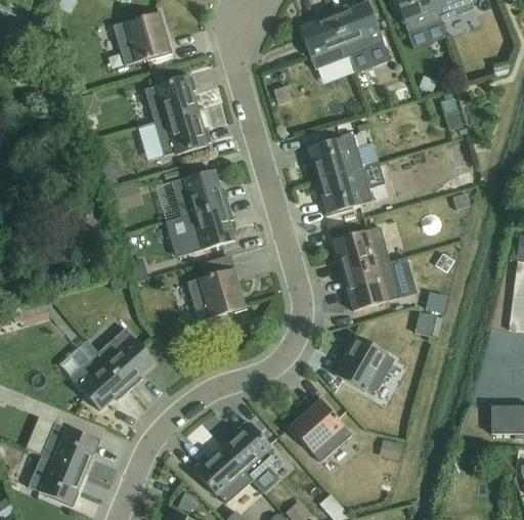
[(68,12),(74,0),(59,0),(57,6),(68,12)]
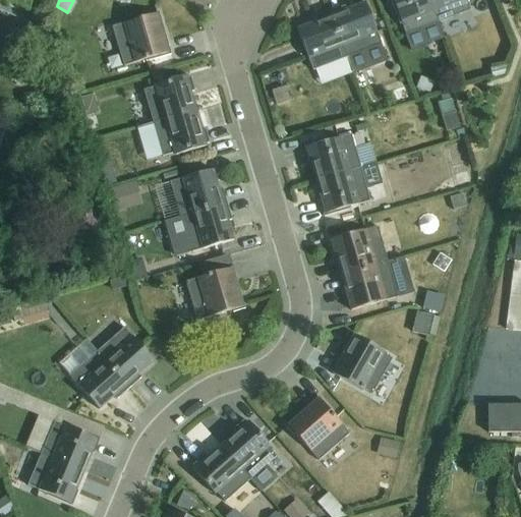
[(347,55),(381,42),(365,0),(346,8),(344,4),(330,10),(347,55)]
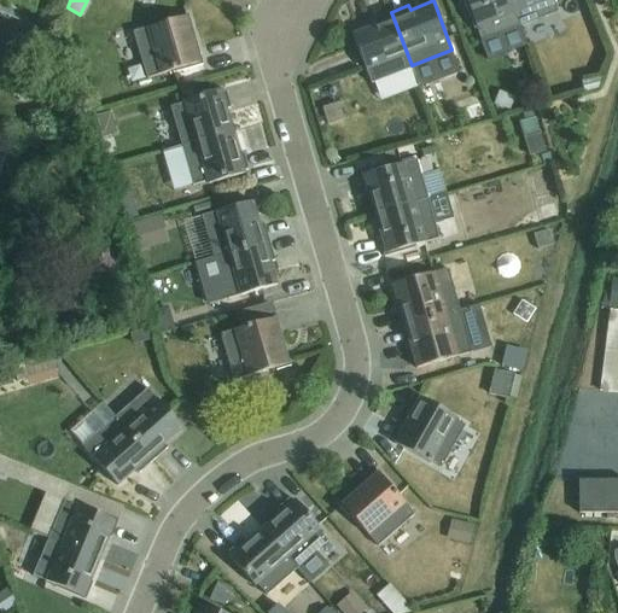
[(464,0),(479,40),(520,24),(511,0),(464,0)]
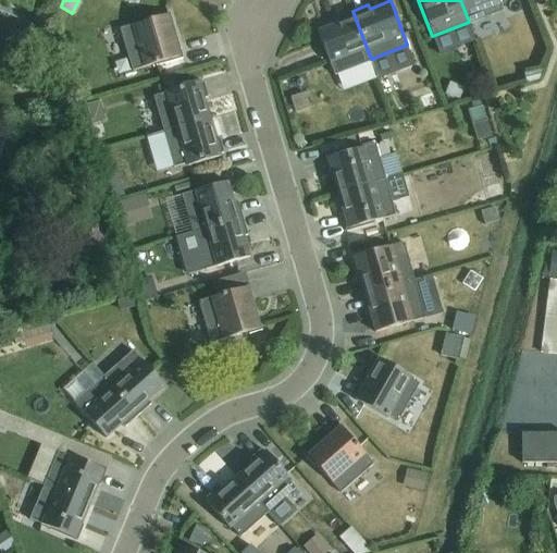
[(460,0),(469,22),(503,9),(499,0),(460,0)]
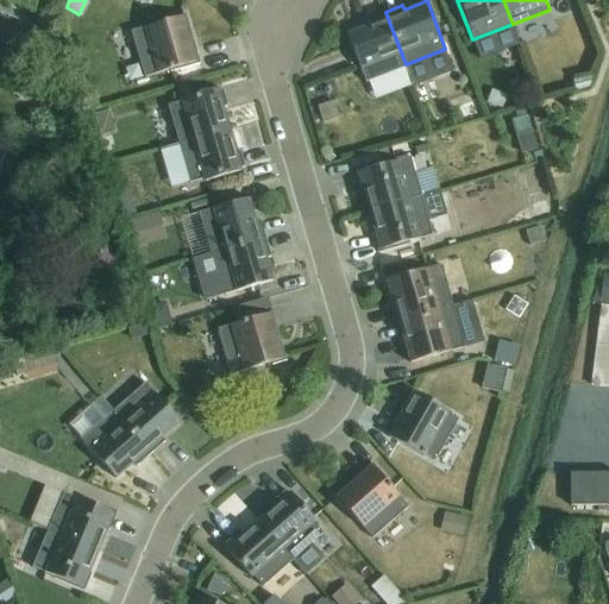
[(200,61),(186,11),(171,16),(171,18),(131,29),(145,77),(200,61)]
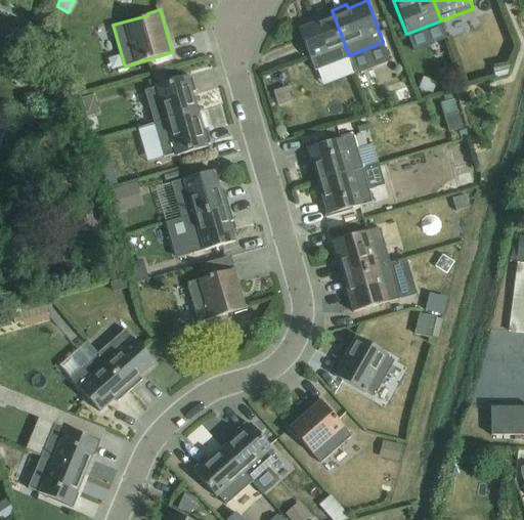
[(314,69),(349,55),(332,10),(316,15),(317,19),(298,27),(314,69)]
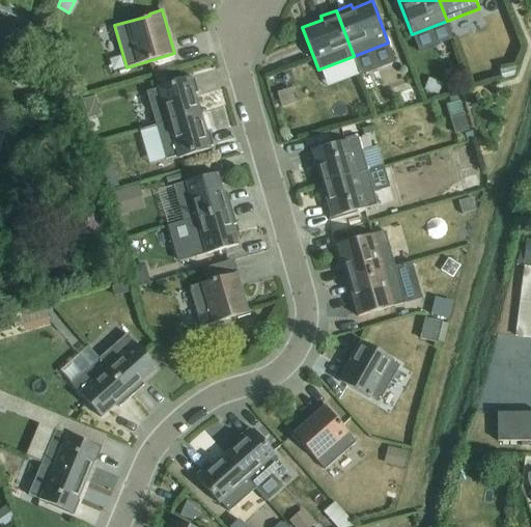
[(156,123),(199,111),(194,91),(198,90),(194,76),(190,78),(189,75),(157,85),(158,87),(146,90),(156,123)]
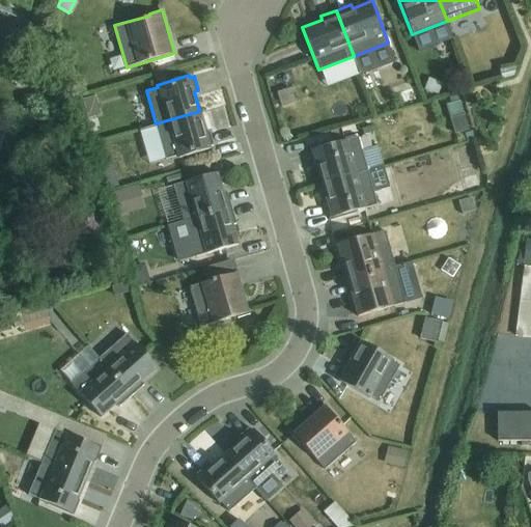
[(423,88),(438,93),(443,81),(428,76),(423,88)]
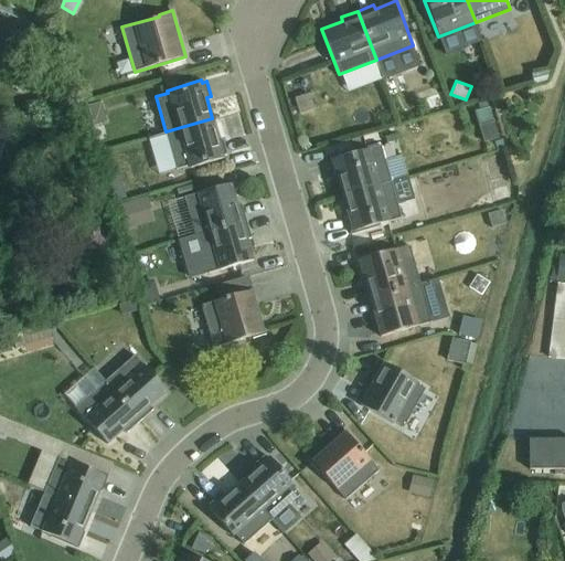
[(427,97),(432,109),(447,104),(441,92),(427,97)]
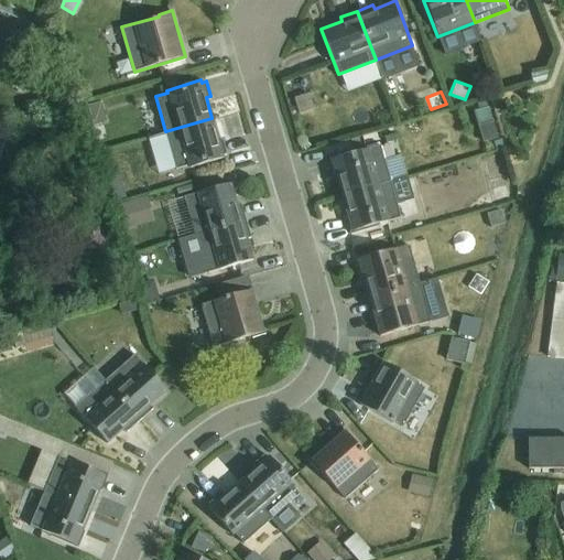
[(313,107),(308,93),(295,97),(300,111),(313,107)]
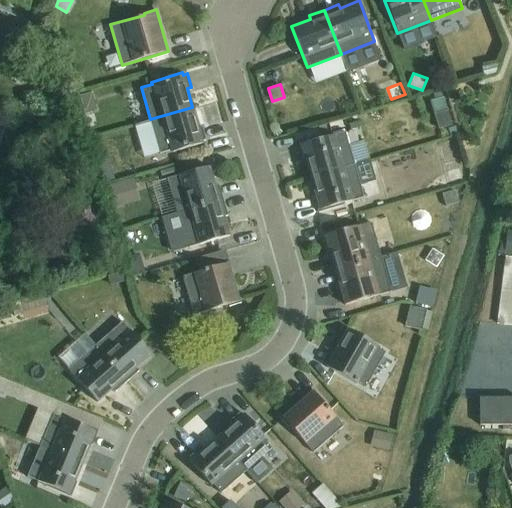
[(439,127),(453,123),(442,89),(433,92),(435,98),(430,99),(439,127)]
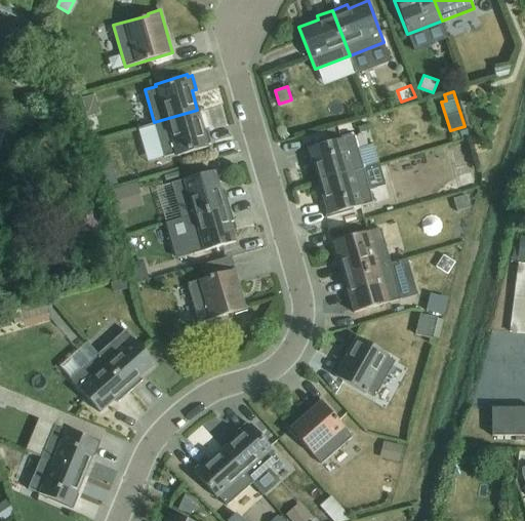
[(99,112),(94,92),(82,96),(87,115),(99,112)]
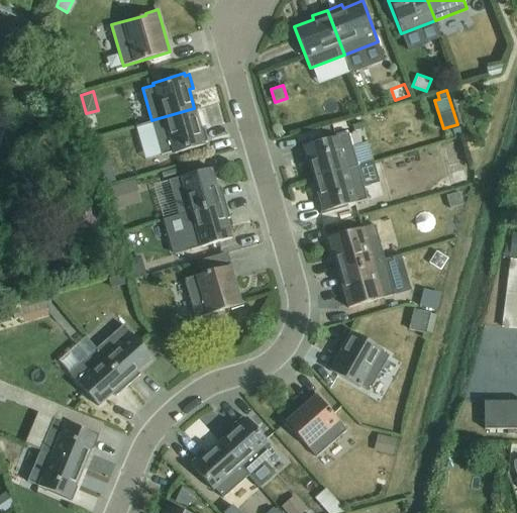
[(162,154),(173,150),(173,151),(204,142),(204,140),(208,139),(204,126),(200,127),(194,108),(151,120),(151,121),(162,154)]
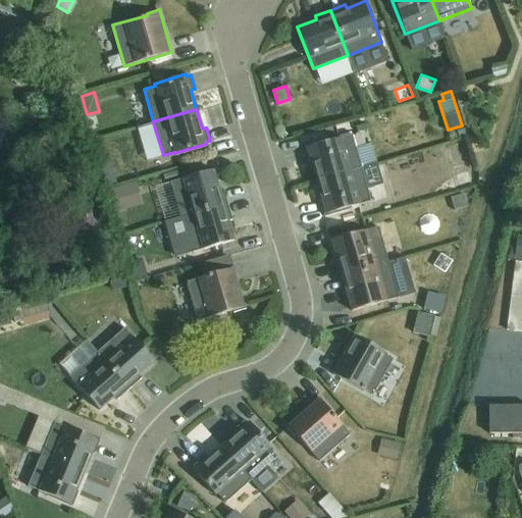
[(153,122),(138,126),(147,159),(163,155),(153,122)]
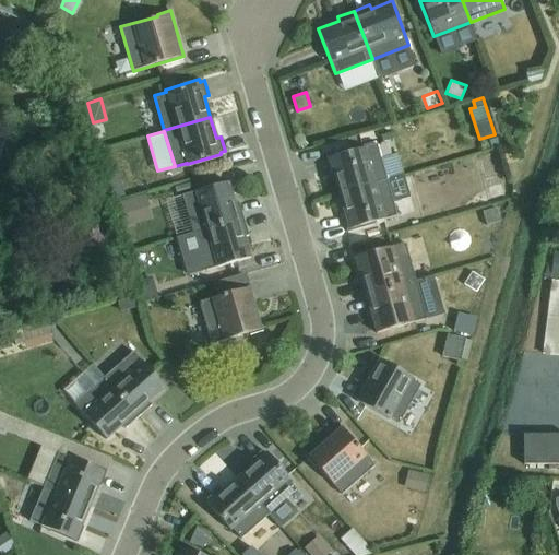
[(339,191),(387,177),(403,173),(397,153),(381,157),(377,142),(365,146),(364,144),(325,155),(331,172),(333,172),(339,191)]
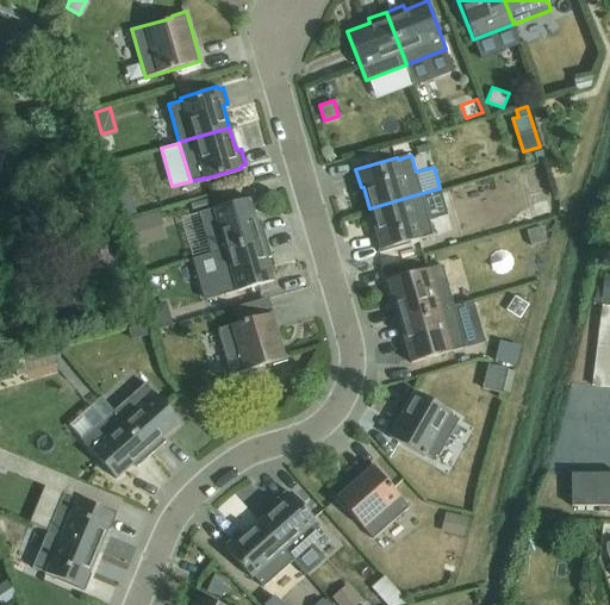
[(125,181),(111,186),(119,214),(135,210),(125,181)]
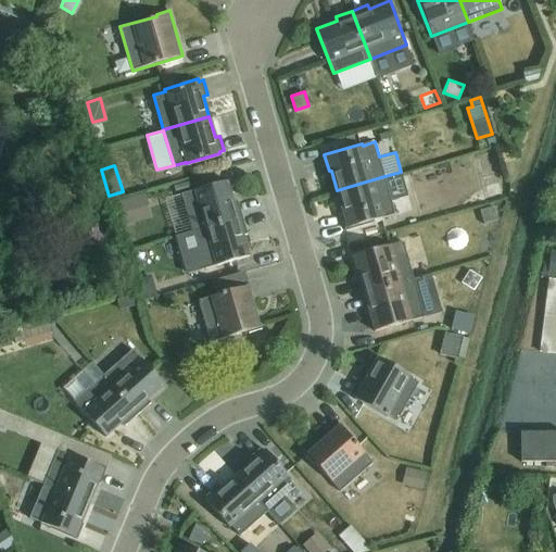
[(355,226),(355,225),(374,220),(375,221),(383,218),(383,216),(394,213),(384,176),(337,190),(343,212),(341,212),(345,229),(355,226)]
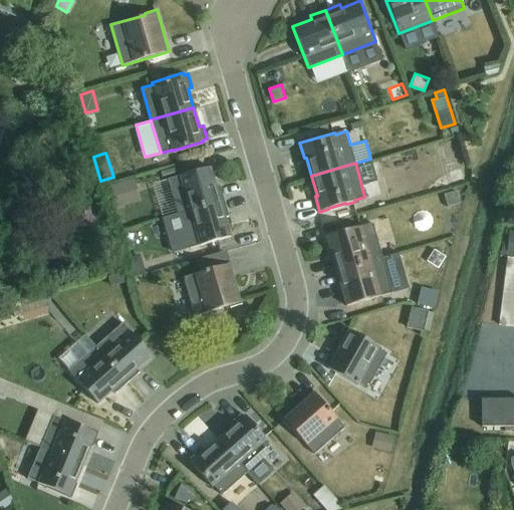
[(178,213),(224,199),(219,184),(216,185),(210,166),(168,178),(178,213)]
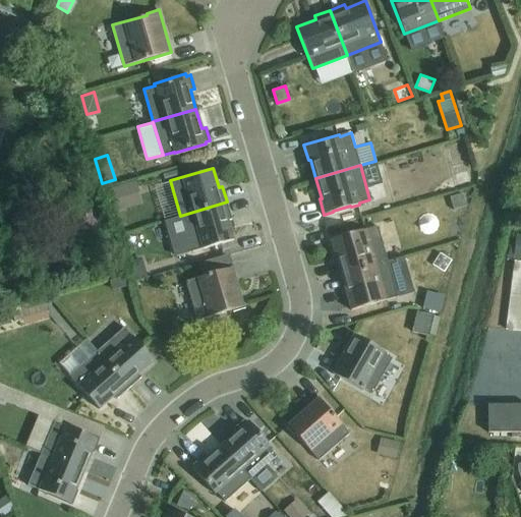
[(457,184),(470,181),(467,168),(454,172),(457,184)]
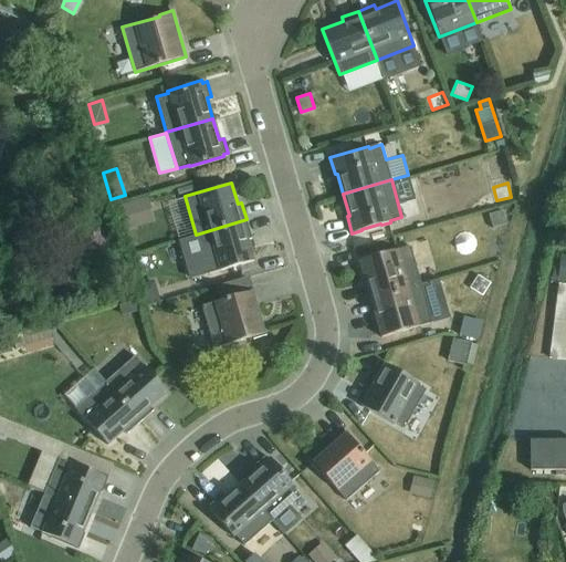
[(410,211),(422,207),(413,187),(402,191),(410,211)]
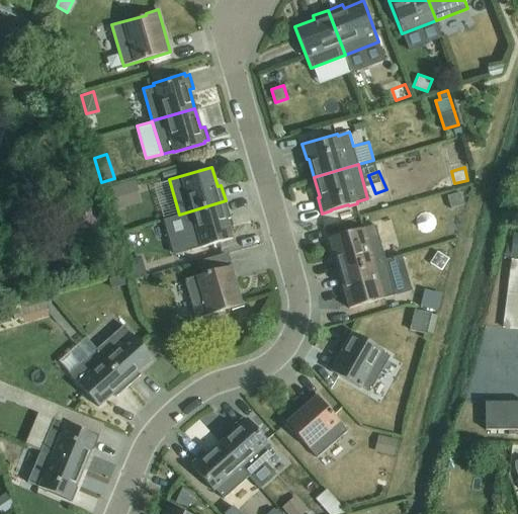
[(110,201),(126,197),(122,183),(107,188),(110,201)]
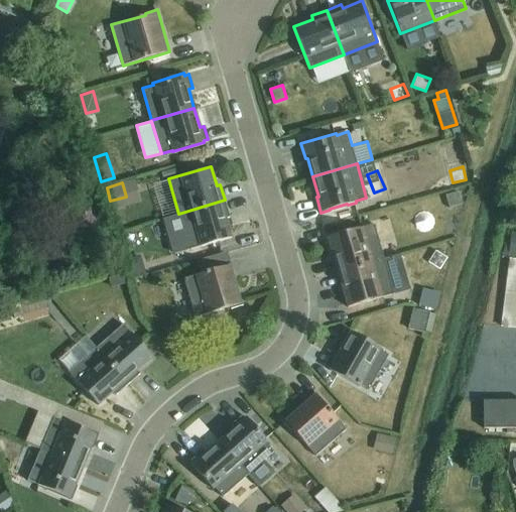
[(448,208),(463,204),(459,189),(443,194),(448,208)]
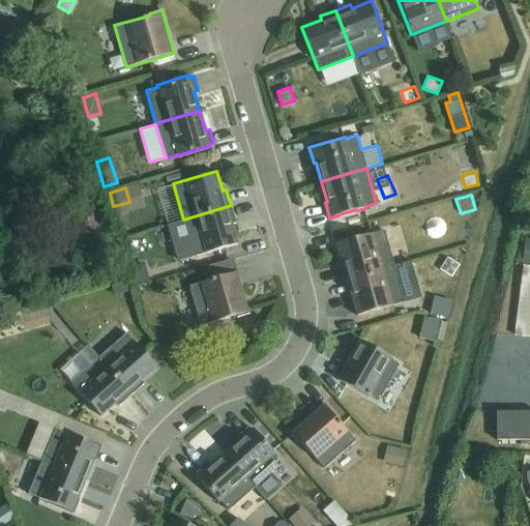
[(231,205),(183,220),(194,255),(237,242),(232,223),(235,222),(231,205)]
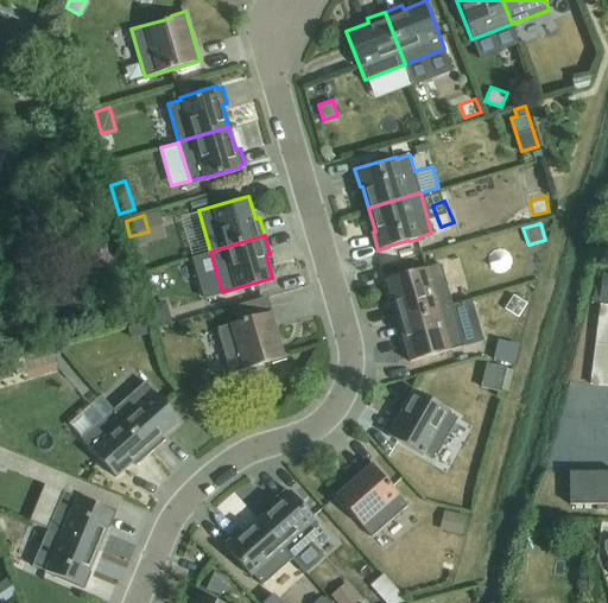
[(398,321),(453,305),(441,262),(386,278),(398,321)]
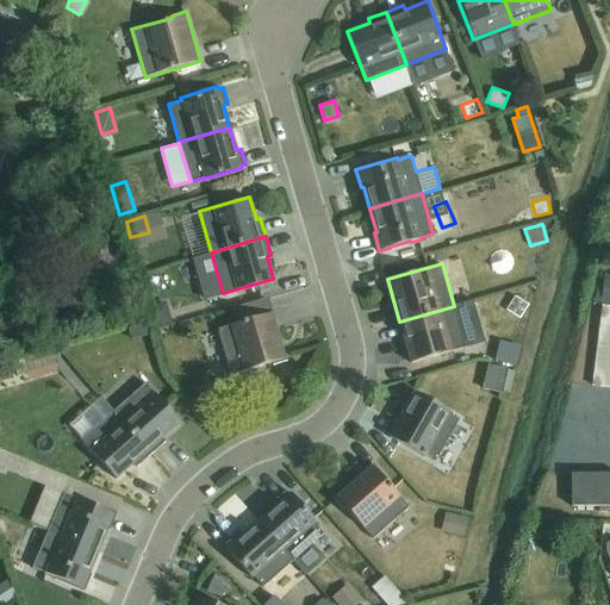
[(268,295),(234,305),(237,319),(272,309),(268,295)]
